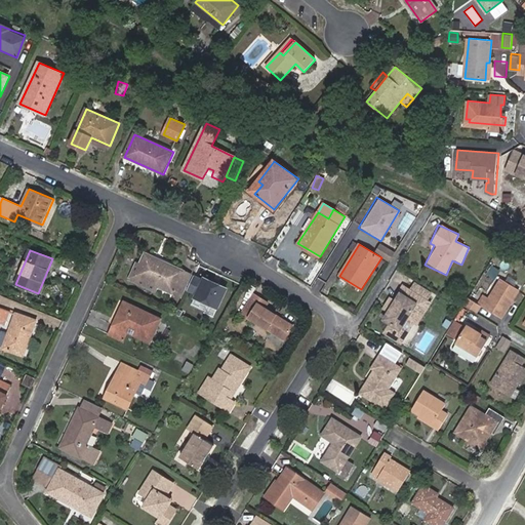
[(158,287),(180,297),(192,275),(146,253),(140,266),(136,264),(129,280),(156,292),(158,287)]
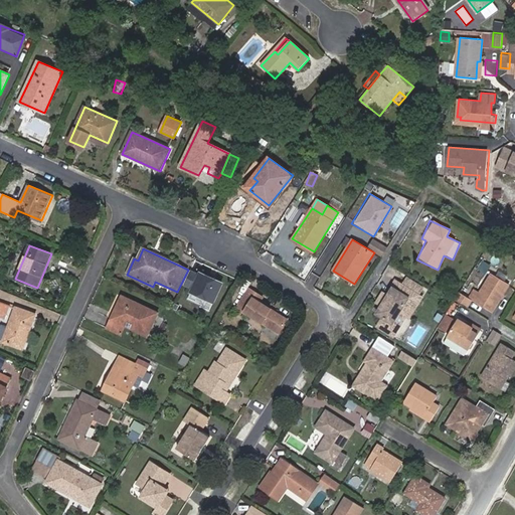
[(481,260),(476,270),(485,274),(490,265),(481,260)]
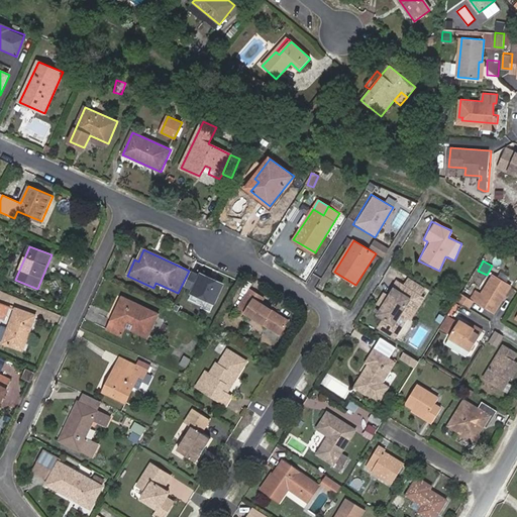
[(185,299),(209,311),(222,285),(191,269),(182,287),(189,290),(185,299)]
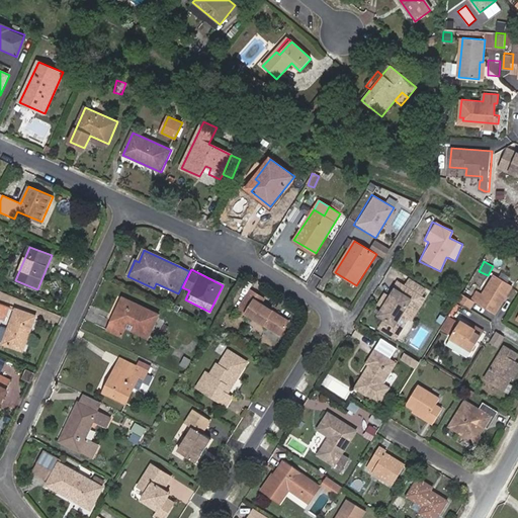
[(497,313),(512,287),(493,275),(478,301),(497,313)]
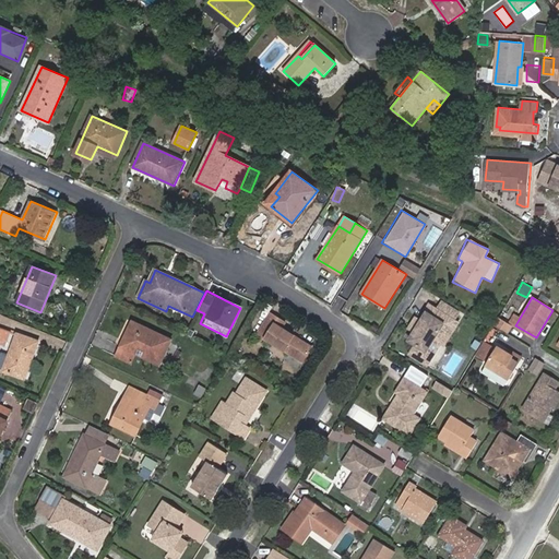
[(431,305),(420,321),(416,318),(409,328),(415,331),(408,341),(416,345),(409,355),(427,366),(442,344),(445,346),(460,323),(431,305)]
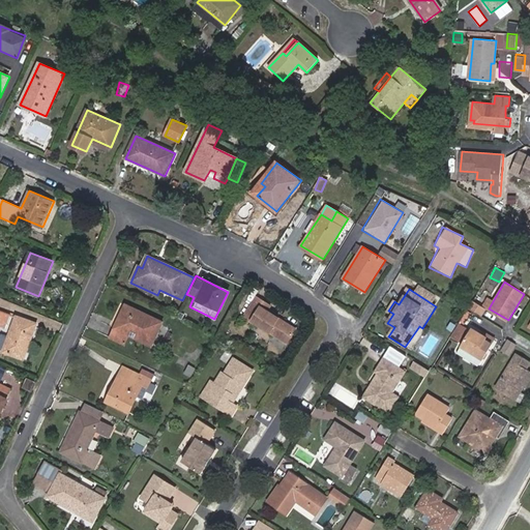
[(288,344),(296,330),(278,320),(280,318),(261,306),(264,301),(257,296),(244,317),(270,333),(288,344)]
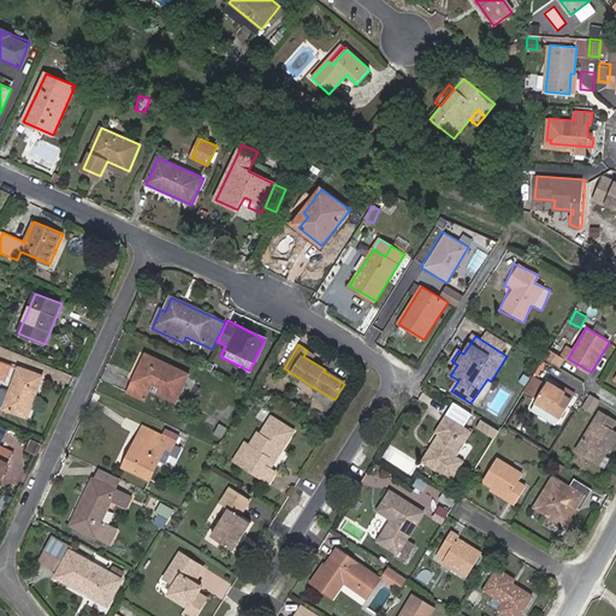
[(545,359),(561,368),(567,359),(550,350),(545,359)]
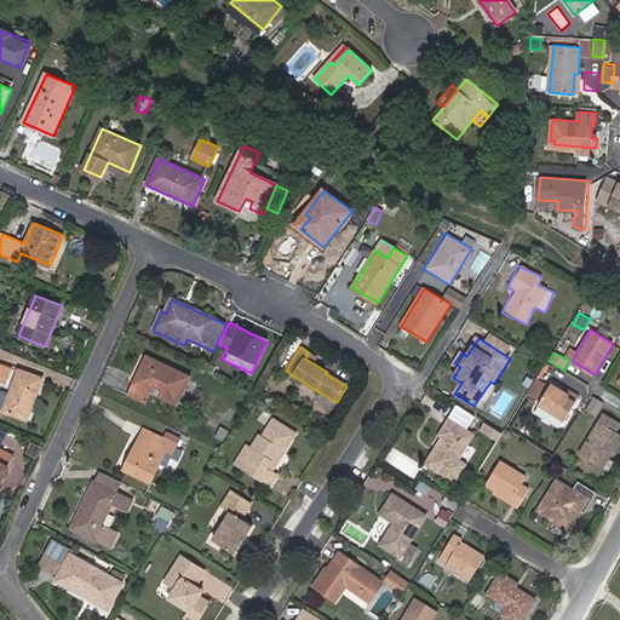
[(147,356),(128,396),(145,403),(150,392),(178,405),(191,377),(147,356)]
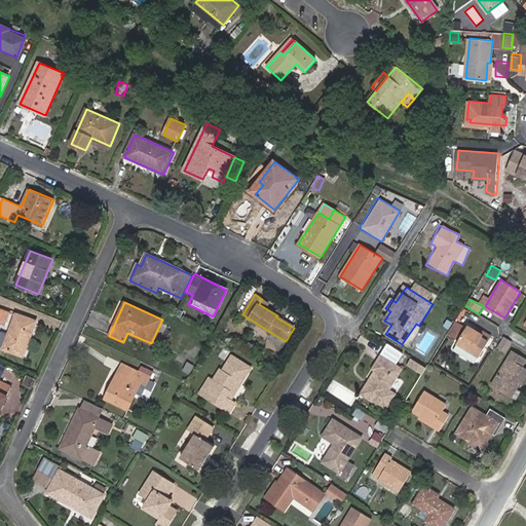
[(0,323),(5,325),(10,312),(0,308),(0,323)]
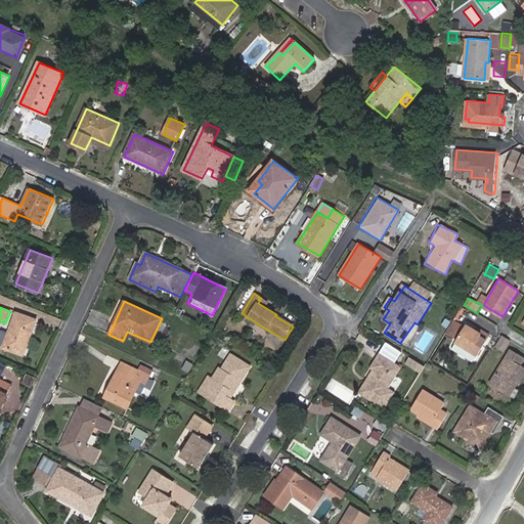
[(24,355),(36,320),(16,313),(3,348),(24,355)]
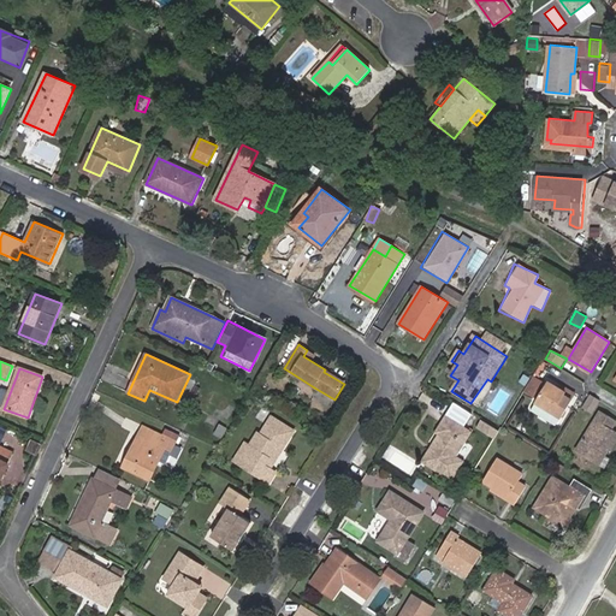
[(538,400),(548,384),(534,377),(525,392),(538,400)]
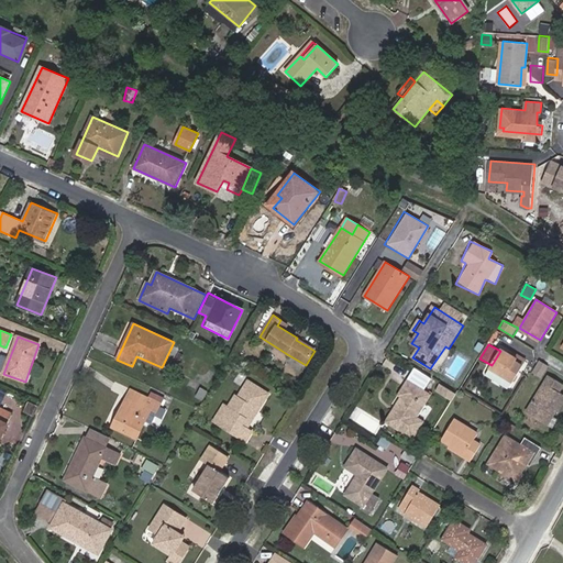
[(512,384),(523,365),(516,362),(518,359),(501,350),(500,351),(492,365),(485,375),(508,389),(511,383),(512,384)]
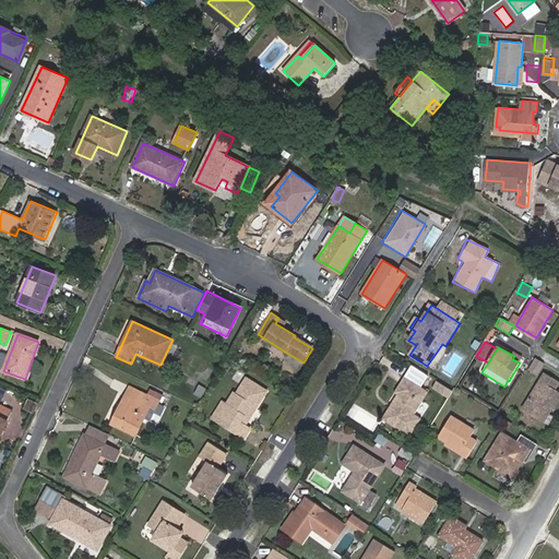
[(536,358),(530,370),(537,375),(545,364),(536,358)]
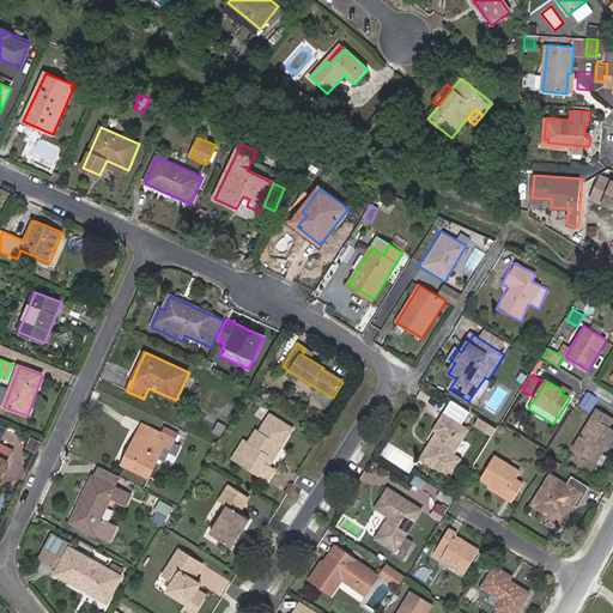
[(612,418),(599,408),(574,449),(594,462),(604,447),(607,448),(612,438),(612,429),(610,428),(612,420),(612,418)]
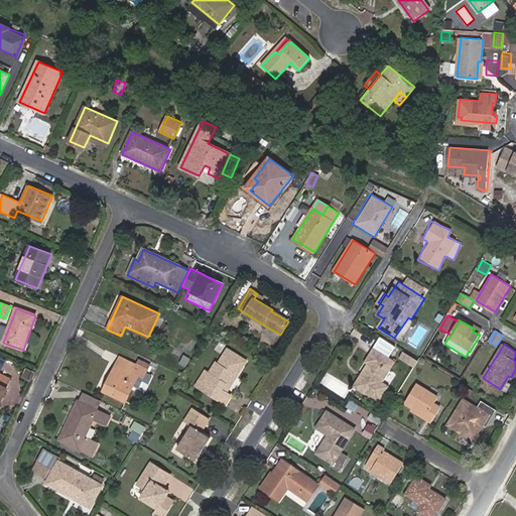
[(357,390),(378,403),(389,386),(383,382),(396,361),(374,348),(365,363),(371,366),(357,390)]
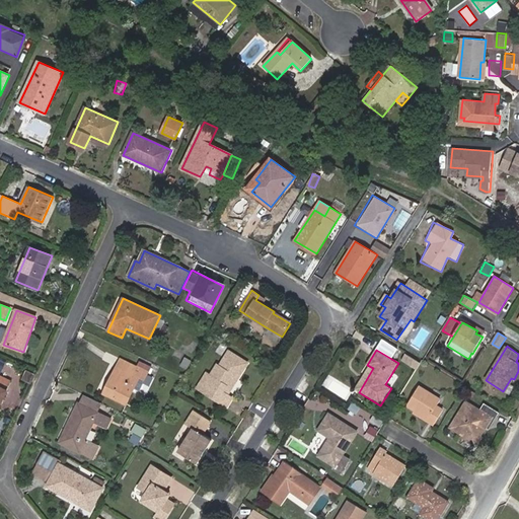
[(220,366),(217,365),(211,375),(207,373),(198,388),(227,406),(233,398),(226,394),(238,375),(240,376),(248,363),(229,351),(220,366)]
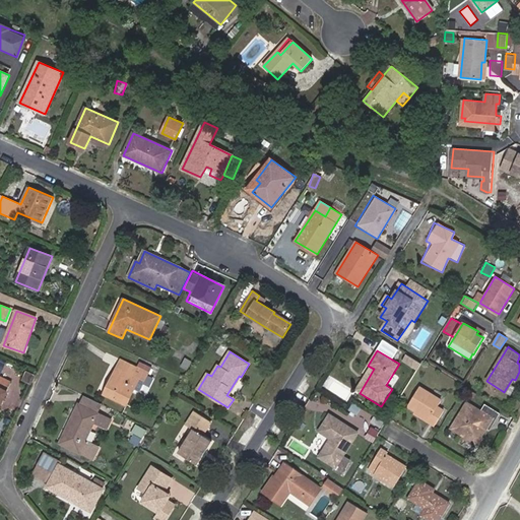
[(416,369),(419,362),(403,354),(400,362),(416,369)]
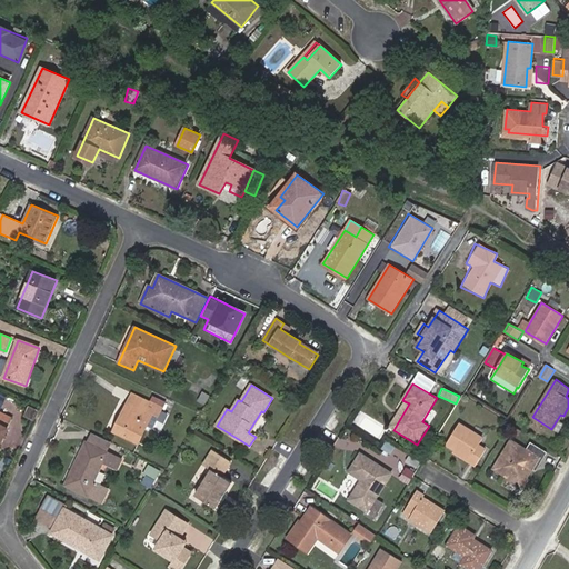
[(200,391),(197,402),(205,405),(208,395),(200,391)]
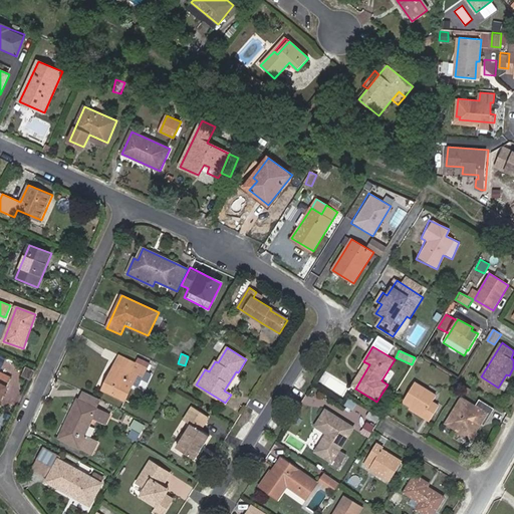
[(132,370),(136,362),(120,354),(116,362),(132,370)]
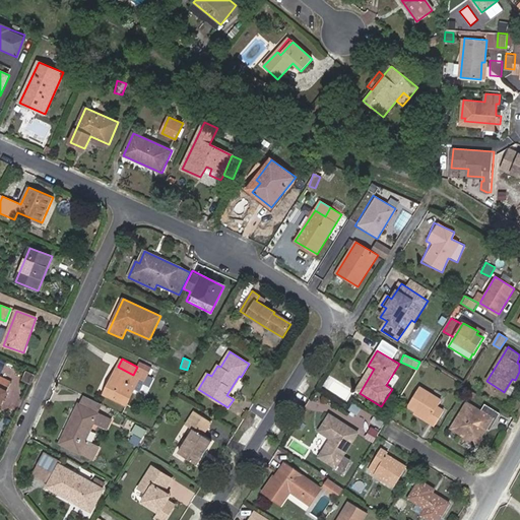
[(145,380),(149,372),(137,367),(133,375),(118,367),(104,394),(127,405),(140,378),(145,380)]
